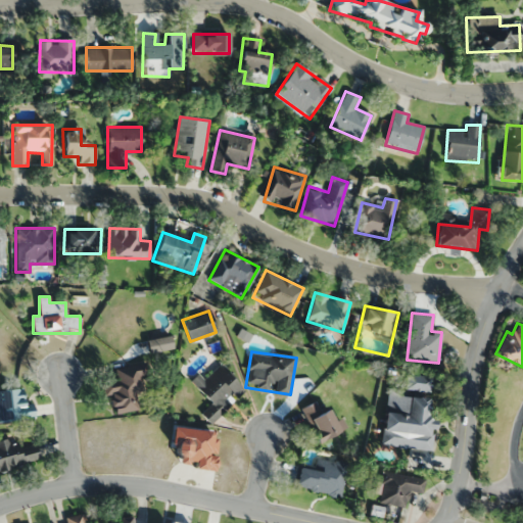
[(102,382),(104,396),(111,395),(113,414),(138,410),(135,392),(142,391),(140,375),(148,374),(147,364),(114,368),(116,380),(102,382)]
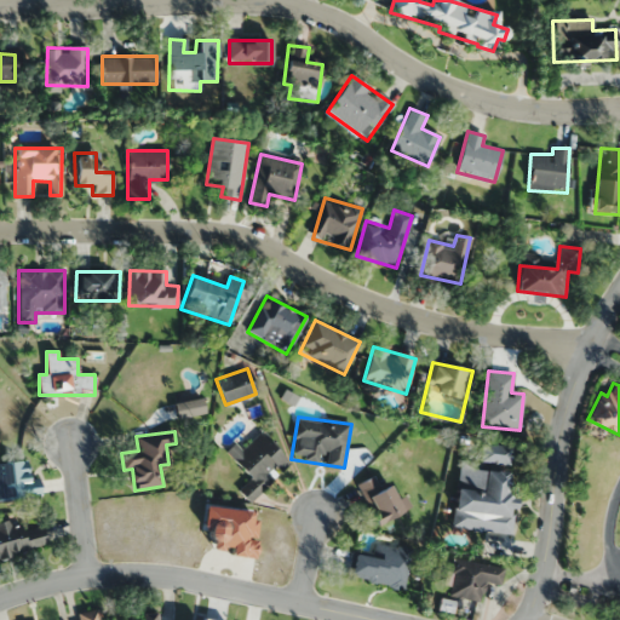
[(251,478),(239,492),(250,503),(290,464),(258,434),(241,451),(235,443),(225,453),(251,478)]
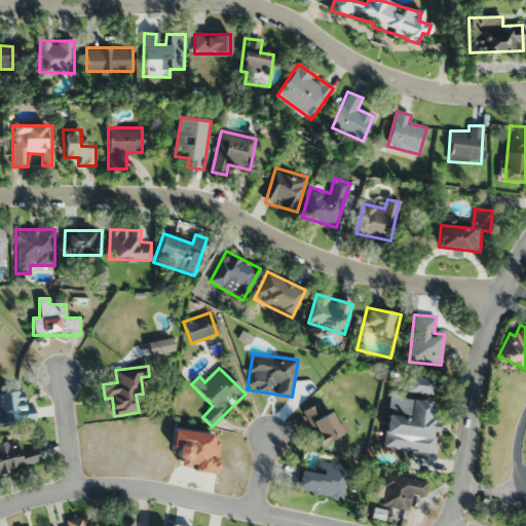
[(383,447),(433,453),(437,422),(428,421),(434,379),(410,376),(408,391),(390,389),(383,447)]
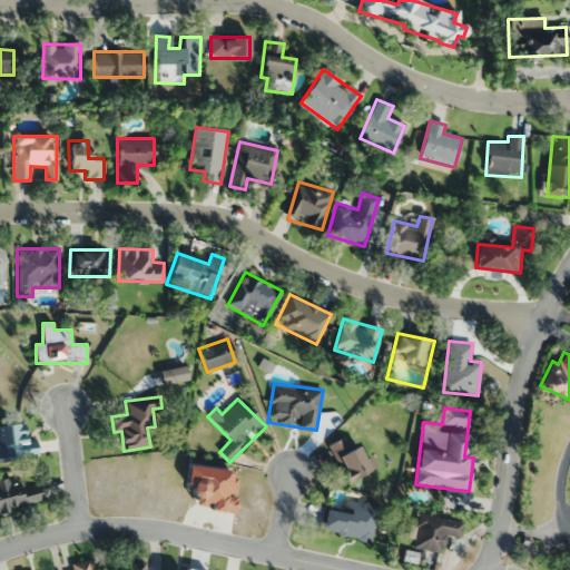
[(27,446),(23,423),(0,425),(0,460),(37,455),(36,445),(27,446)]
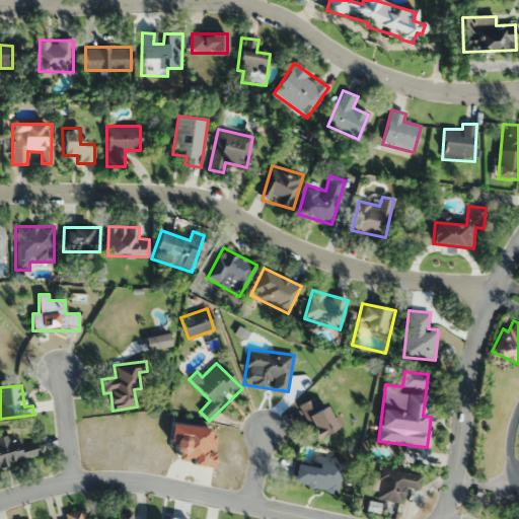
[(0,466),(39,457),(33,434),(0,442),(0,466)]
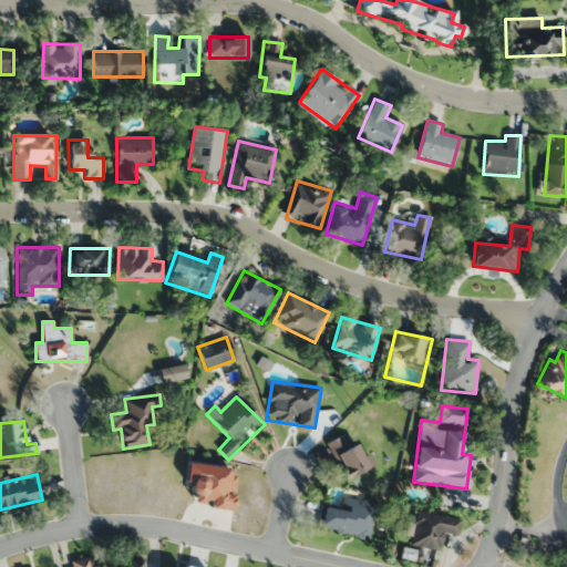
[(368,538),(377,503),(344,495),(341,509),(323,506),(318,527),(368,538)]
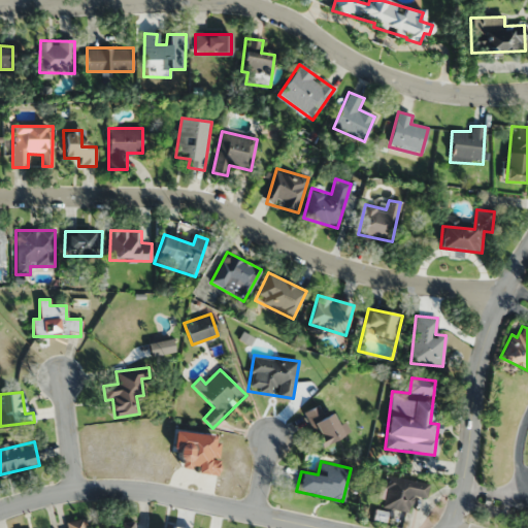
[(380,506),(408,513),(411,496),(426,498),(429,484),(386,474),(380,506)]
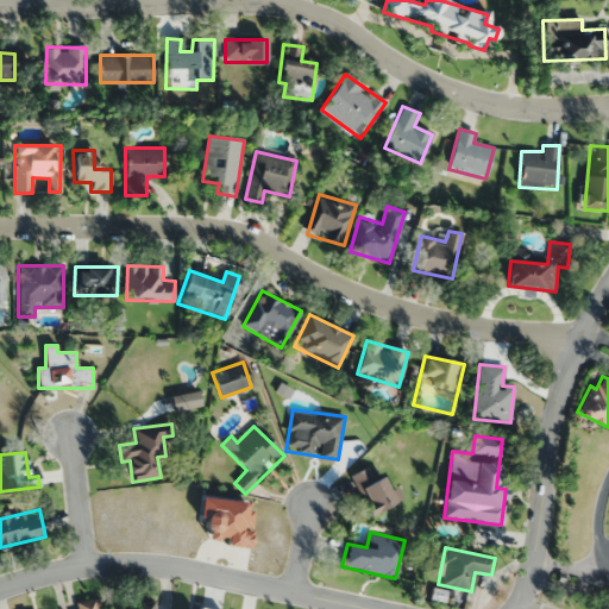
[(98,608),(96,598),(76,602),(76,608),(98,608)]
